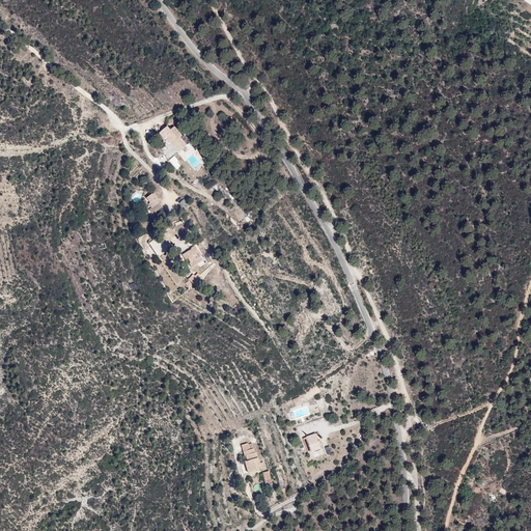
[(169,124),(152,133),(173,155),(188,143),(169,124)]
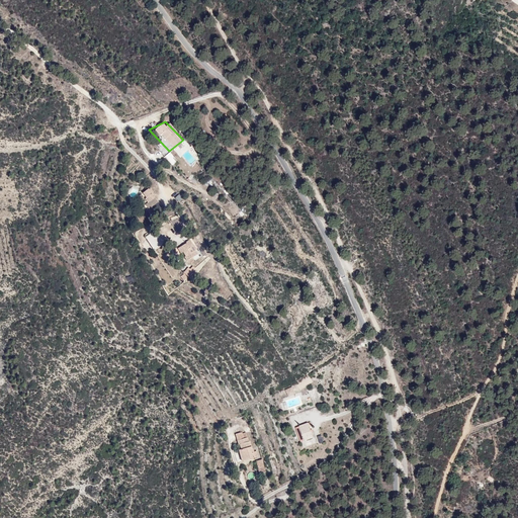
[(172,166),(178,160),(169,152),(164,157),(172,166)]
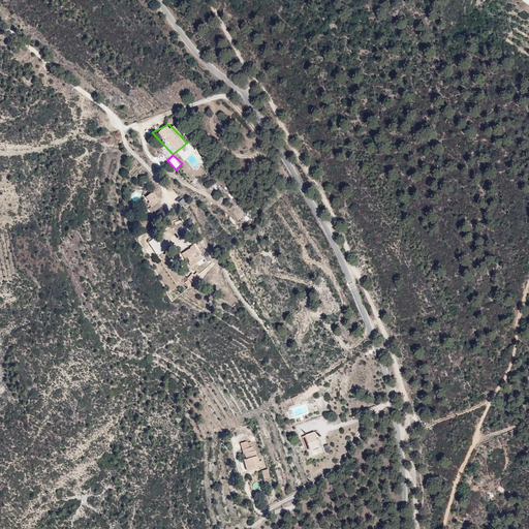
[(151,214),(162,206),(152,192),(144,197),(151,207),(148,209),(151,214)]
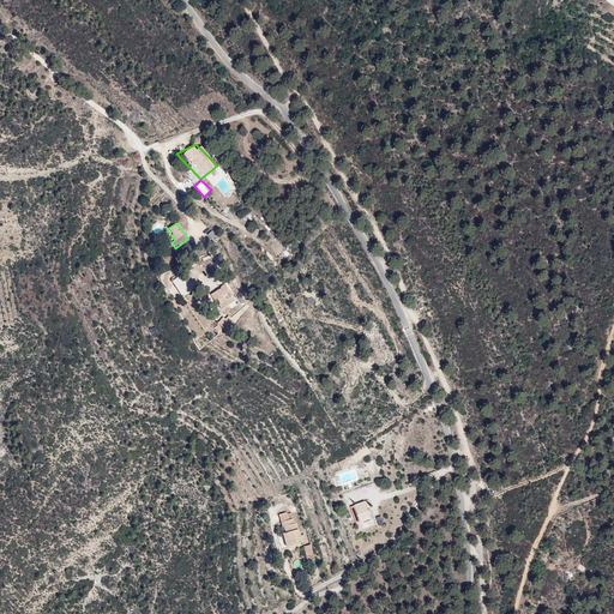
[(211,240),(216,236),(211,230),(206,234),(211,240)]
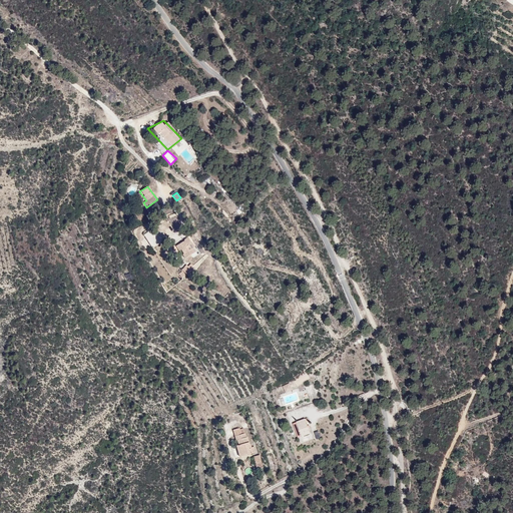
[(151,248),(161,242),(153,228),(143,234),(151,248)]
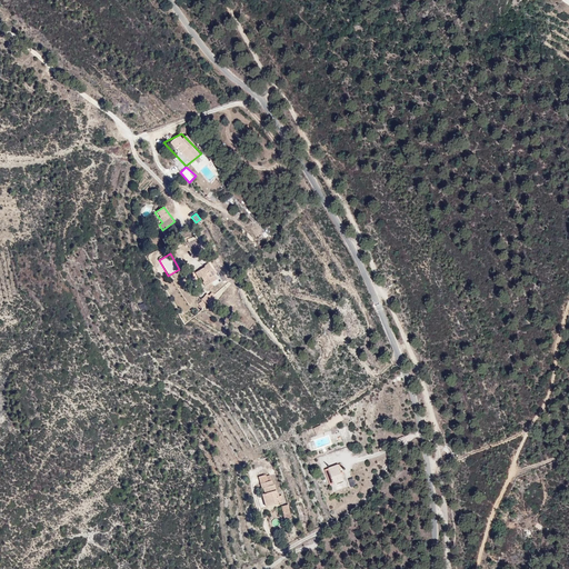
[(210,262),(193,272),(197,279),(200,278),(205,286),(219,278),(210,262)]
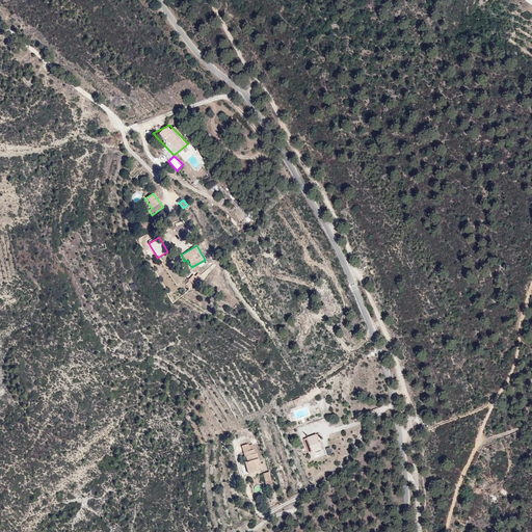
[(189,289),(201,276),(195,272),(185,285),(189,289)]
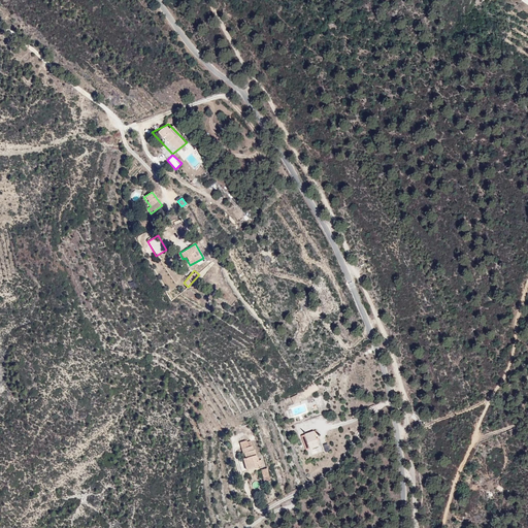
[(291,397),(293,404),(300,401),(298,394),(291,397)]
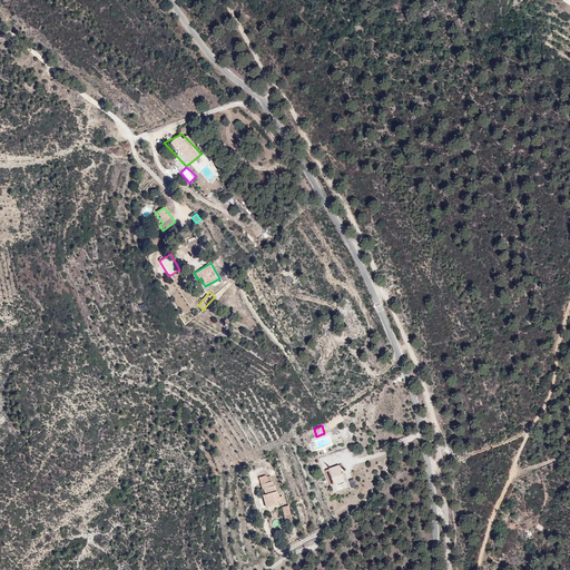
[(337,463),(324,468),(330,484),(343,480),(337,463)]
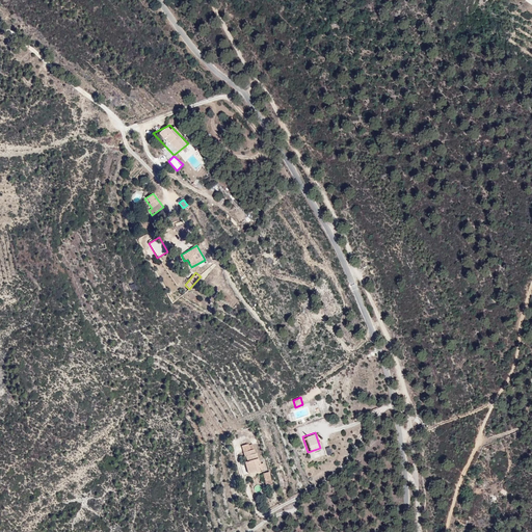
[(275,490),(250,441),(228,444),(245,499),(275,490)]
